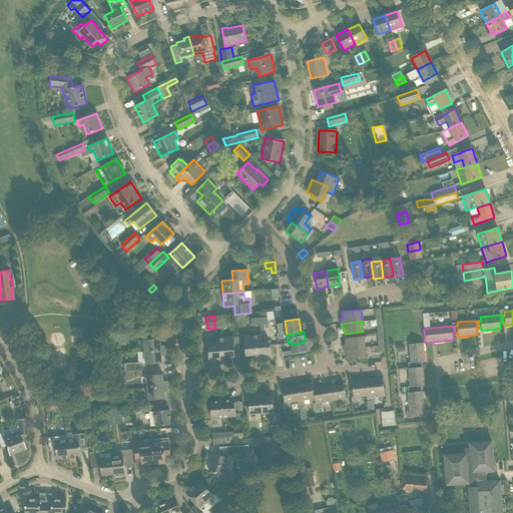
[(255,336),(257,355),(258,361),(271,360),(271,356),(274,355),(273,344),(270,345),(270,343),(261,344),(261,335),(255,336)]
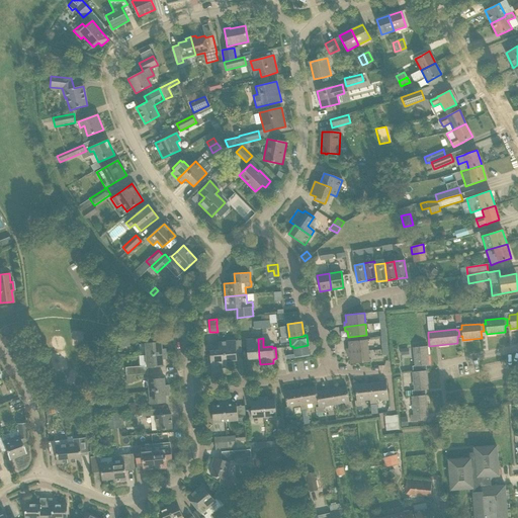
[(248,359),(259,358),(258,339),(247,340),(248,359)]
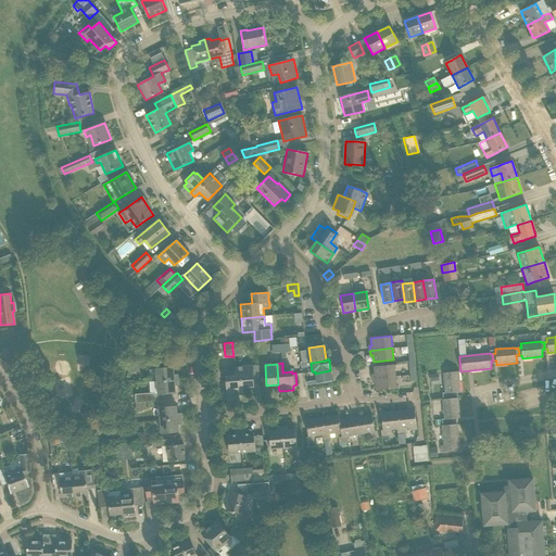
[(371,374),(373,379),(395,377),(394,364),(374,366),(375,374),(371,374)]
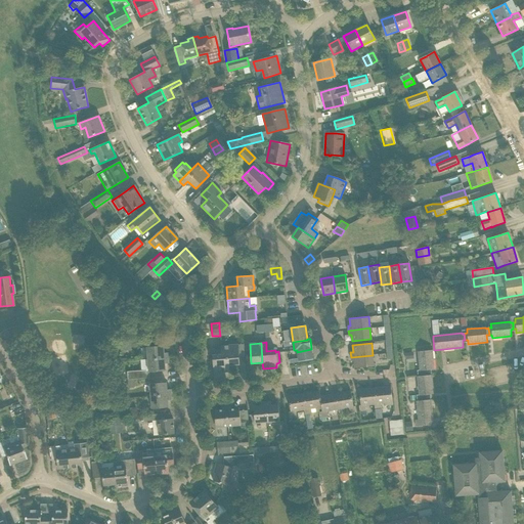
[(237,345),(226,346),(228,365),(238,364),(237,345)]
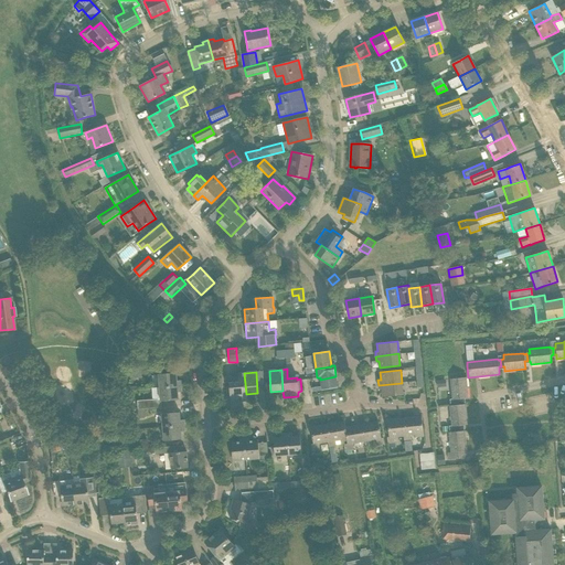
[(158,374),(159,387),(181,386),(180,381),(177,381),(176,373),(164,373),(158,374)]
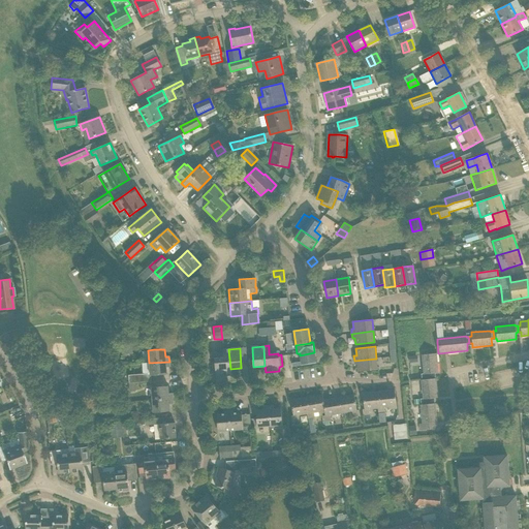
[(230,369),(228,349),(223,349),(224,358),(215,359),(215,361),(212,361),(213,372),(216,372),(216,376),(230,375),(230,369)]
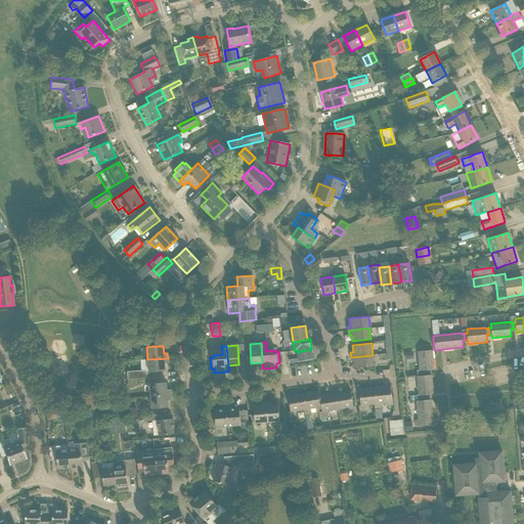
[(297,352),(299,362),(313,359),(311,349),(297,352)]
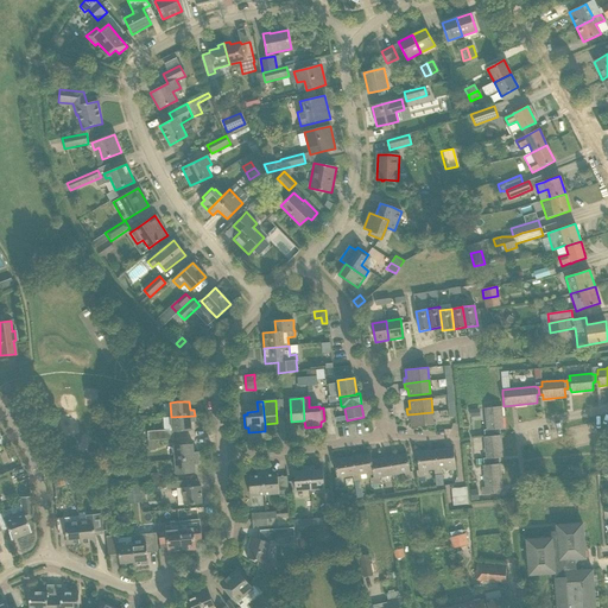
[(485,409),(487,430),(483,430),(485,437),(499,435),(498,429),(504,429),(501,406),(485,409)]
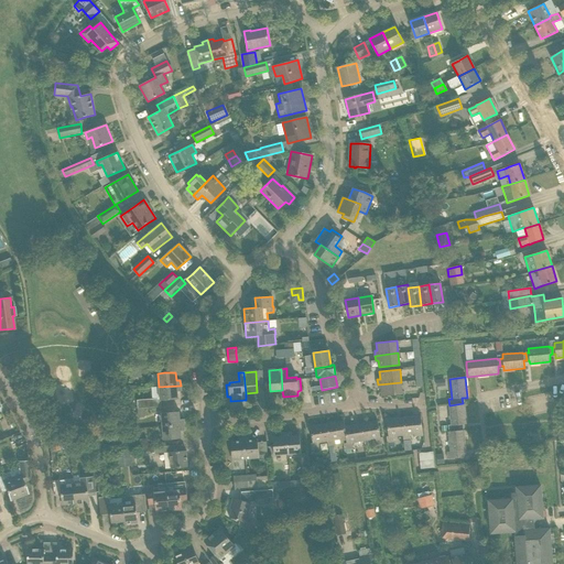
[(401,382),(378,384),(378,389),(381,389),(381,396),(402,394),(401,382)]
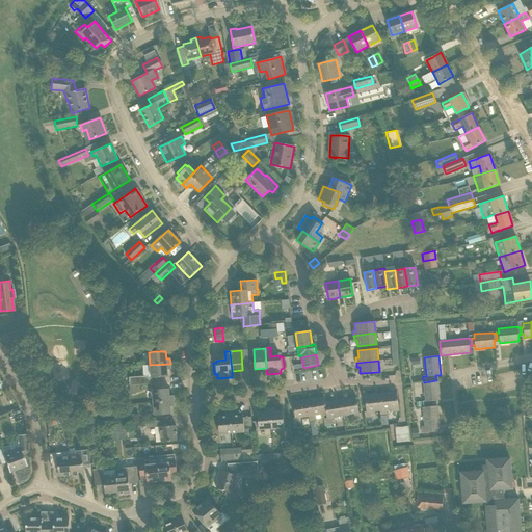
[(170,364),(150,365),(151,376),(149,376),(149,375),(129,377),(130,384),(136,384),(152,383),(152,377),(167,376),(167,369),(170,369),(170,364)]
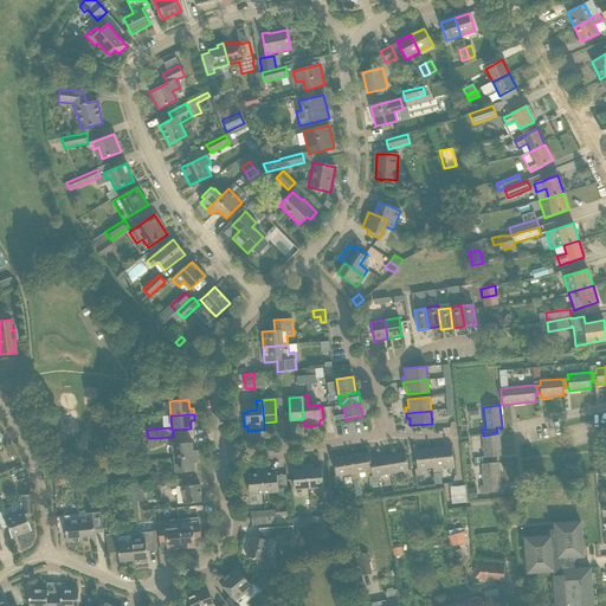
[(497,433),(483,436),(482,436),(484,457),(482,457),(482,464),(496,463),(496,456),(501,456),(498,433),(497,433)]
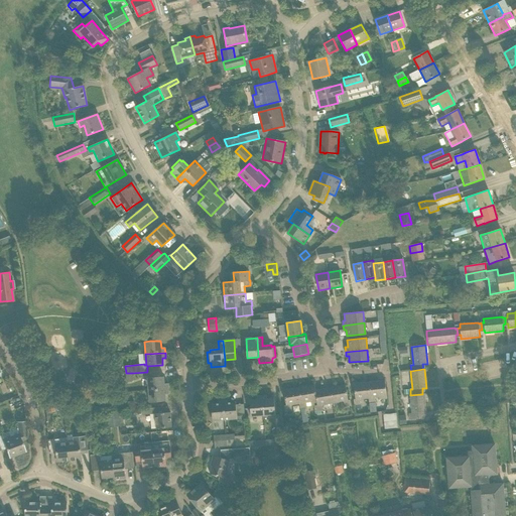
[(147,378),(148,390),(168,389),(167,383),(164,384),(163,376),(147,378)]
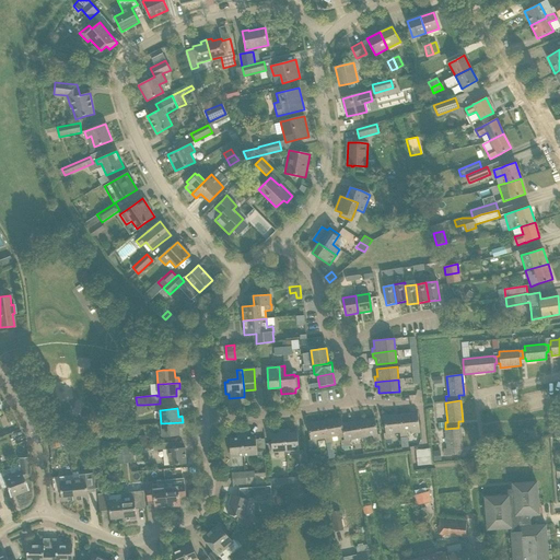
[(418,413),(400,415),(403,438),(407,438),(407,431),(411,431),(411,433),(419,432),(418,413)]
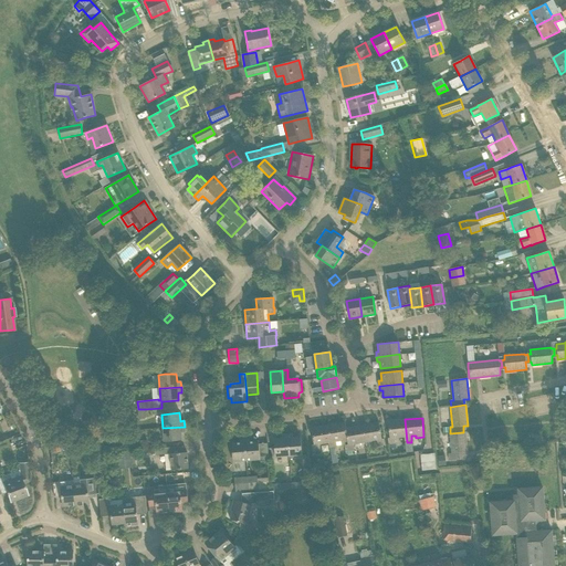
[(407,442),(405,419),(388,421),(389,438),(387,438),(388,444),(390,443),(396,443),(395,438),(404,437),(405,442),(407,442)]
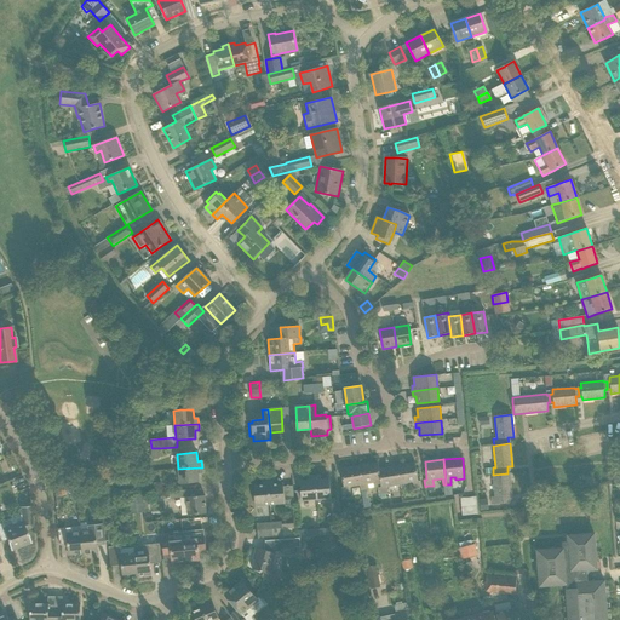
[(378,463),(360,466),(363,491),(368,489),(368,483),(380,482),(379,469),(378,463)]
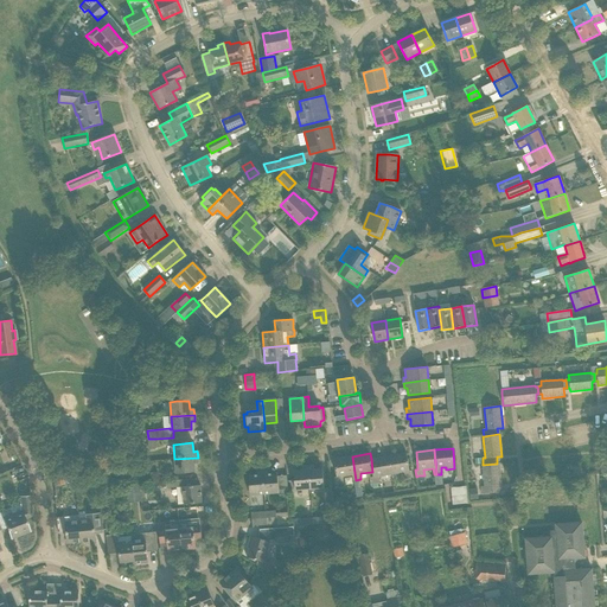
[(407,453),(389,457),(391,474),(403,472),(404,478),(413,477),(411,471),(409,471),(407,453)]
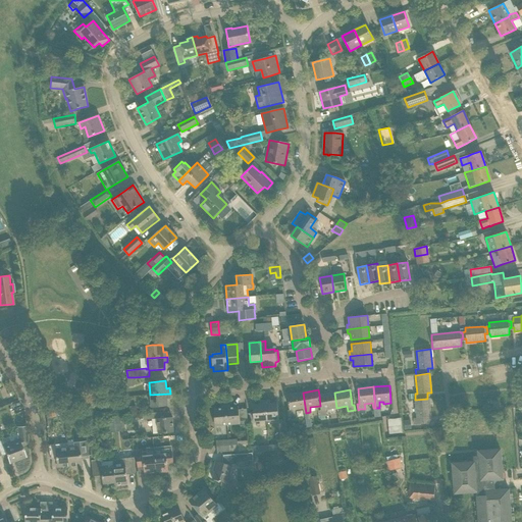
[(306,413),(303,393),(286,395),(290,410),(288,410),(289,416),(295,415),(294,410),(303,408),(304,414),(306,413)]
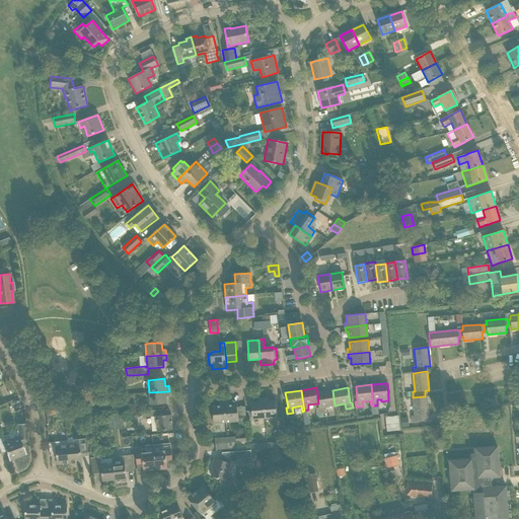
[(332,390),(317,392),(318,403),(318,408),(319,408),(320,414),(322,413),(324,413),(323,408),(335,405),(332,390)]
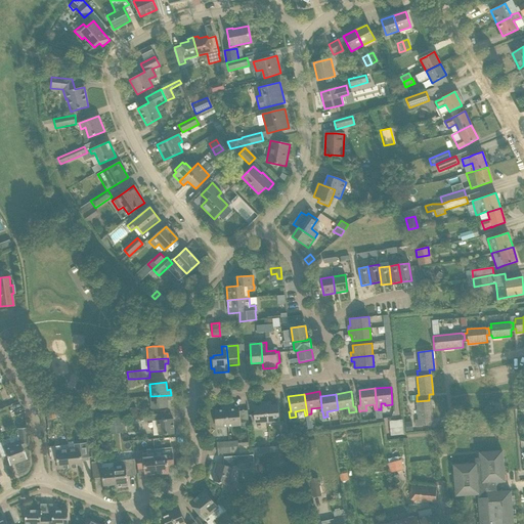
[(171,395),(150,396),(151,408),(168,407),(168,400),(171,400),(171,395)]
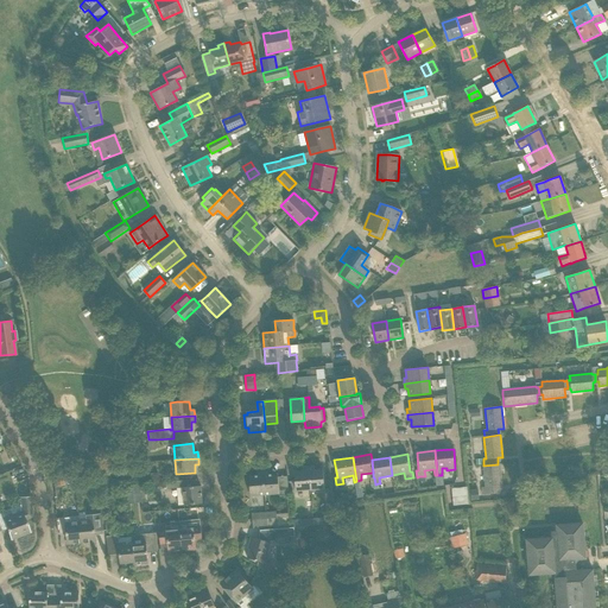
[(498,464),(483,466),(485,487),(481,487),(482,495),(502,493),(500,463),(498,464)]
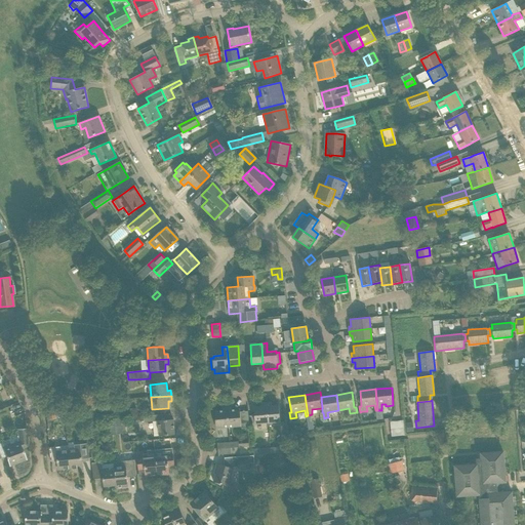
[(271,402),(266,403),(268,422),(280,421),(279,405),(272,406),(271,402)]
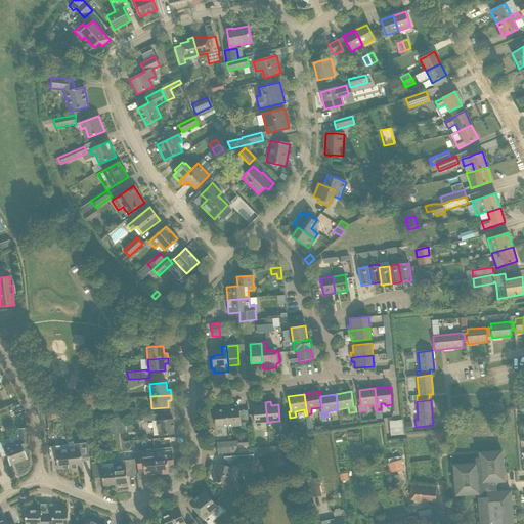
[(267,422),(265,402),(260,402),(260,406),(253,406),(255,423),(267,422)]
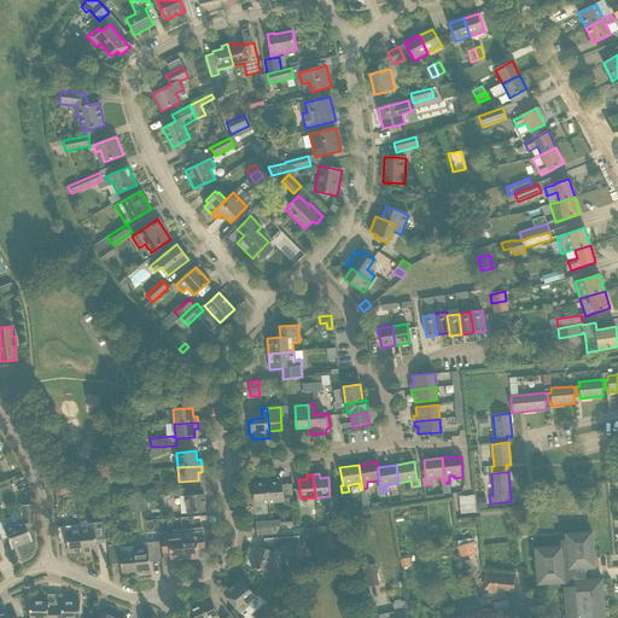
[(269,503),(267,478),(261,479),(261,483),(252,484),(254,505),(269,503)]
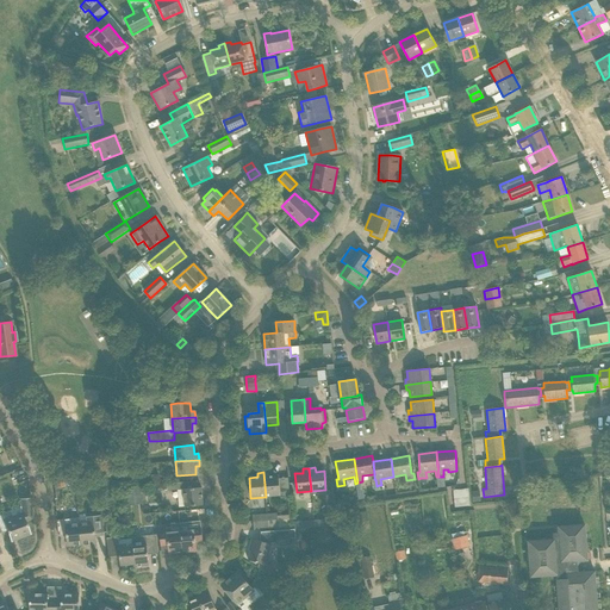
[(269,472),(263,472),(266,497),(280,496),(279,475),(269,475),(269,472)]
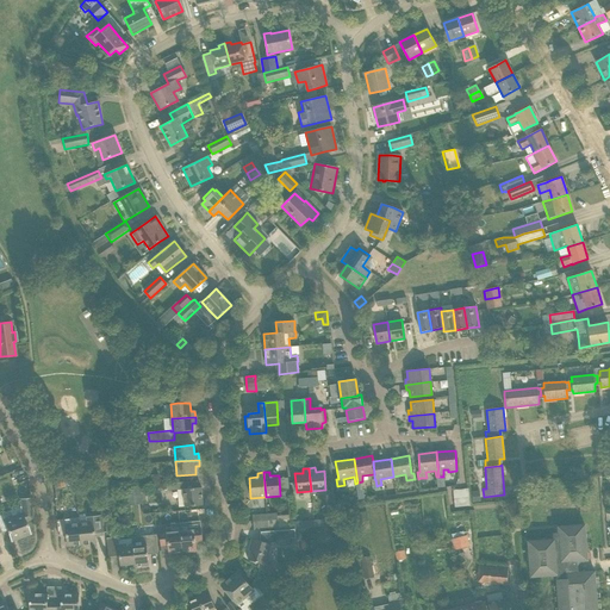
[(66,487),(63,477),(55,478),(56,489),(66,487)]
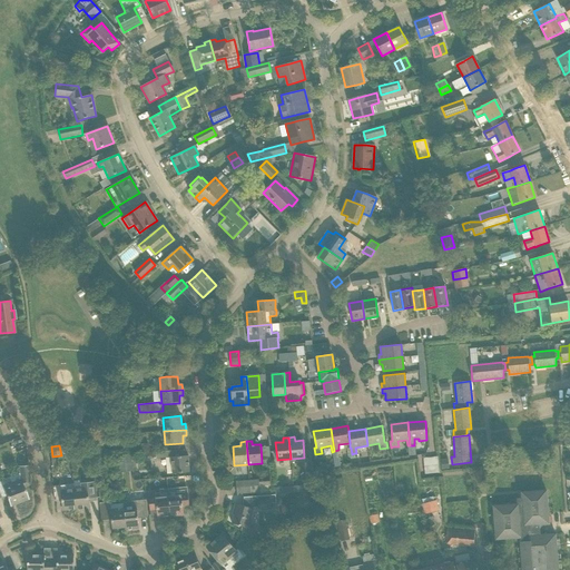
[(95,460),(95,451),(80,450),(81,461),(95,460)]
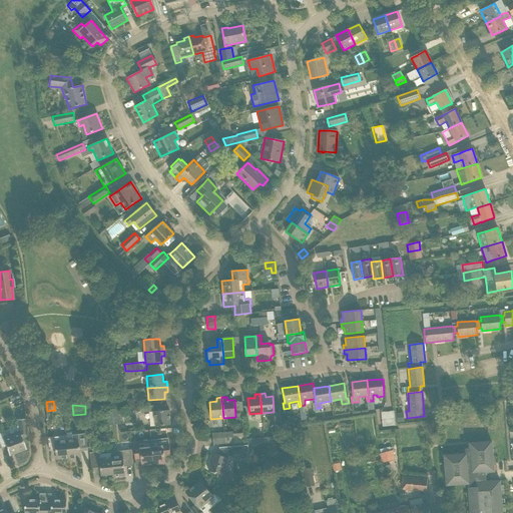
[(90,417),(97,418),(100,409),(92,407),(90,417)]
